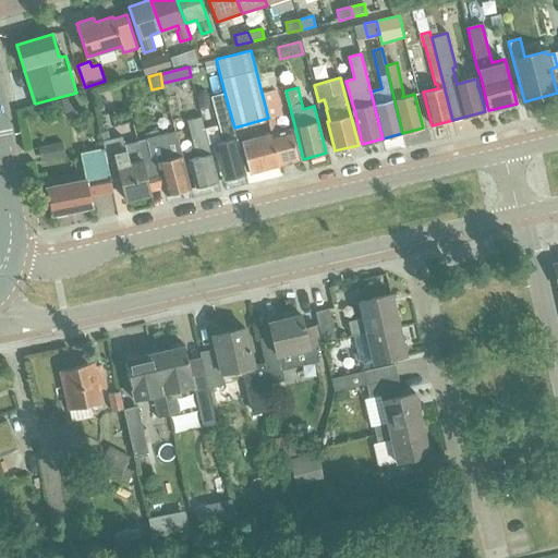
[(277,91),(262,94),(268,118),(273,133),(280,165),(299,160),(291,129),(278,132),(275,118),(282,116),(277,91)]
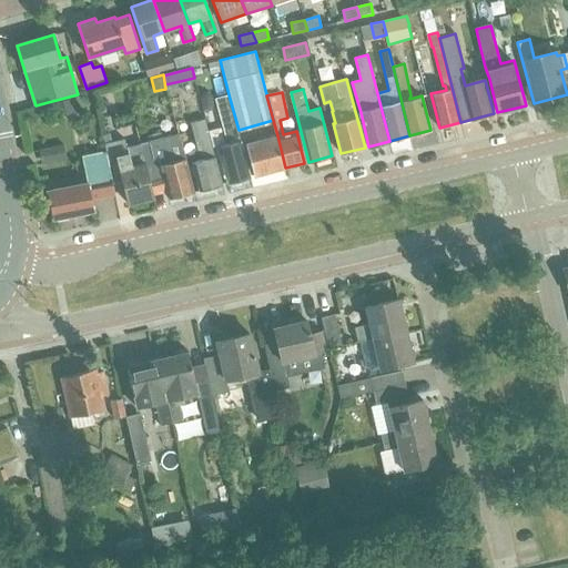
[(230,99),(214,102),(224,140),(227,140),(227,143),(217,146),(227,183),(251,178),(239,130),(230,99)]
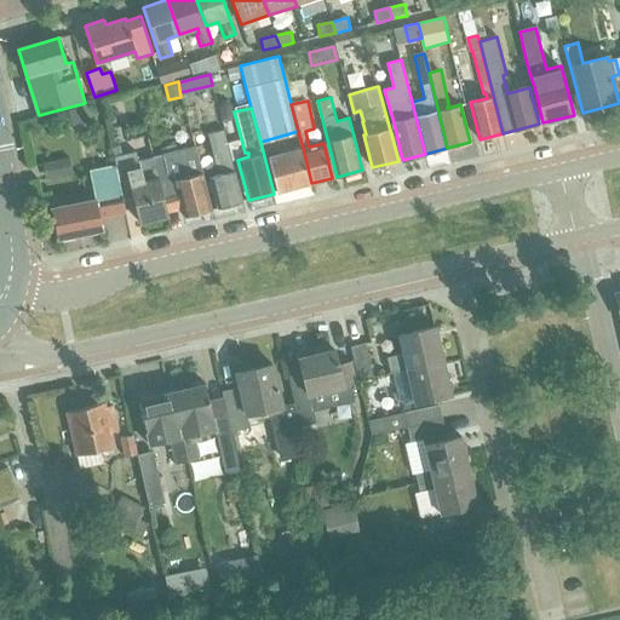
[(218,170),(223,167),(225,173),(210,177),(217,207),(242,201),(224,130),(208,133),(218,170)]
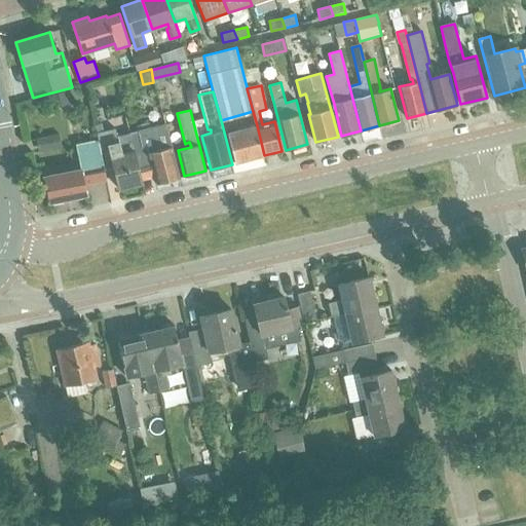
[(141,180),(129,133),(118,135),(116,128),(104,132),(102,123),(96,124),(98,133),(97,133),(98,139),(104,171),(114,167),(119,190),(142,184),(141,180)]
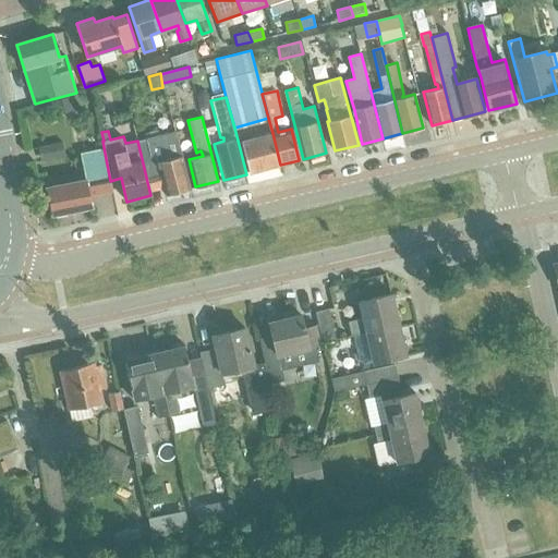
[(137,141),(149,191),(164,187),(166,195),(191,189),(176,131),(137,141)]
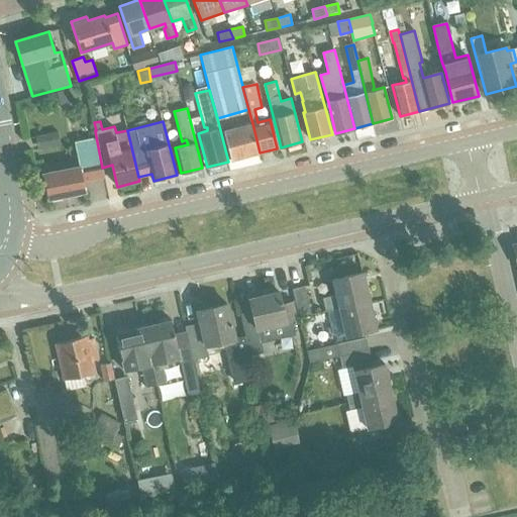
[(260,152),(252,123),(223,130),(231,161),(260,152)]
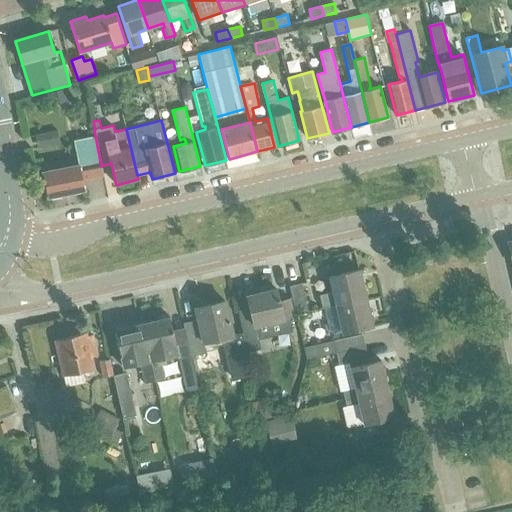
[(58,130),(36,134),(39,148),(61,144),(58,130)]
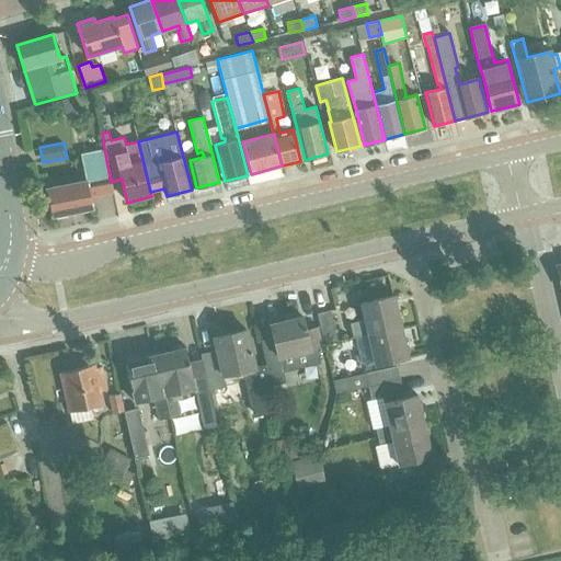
[(113,192),(111,182),(104,148),(80,153),(86,181),(48,189),(53,216),(93,208),(91,196),(113,192)]
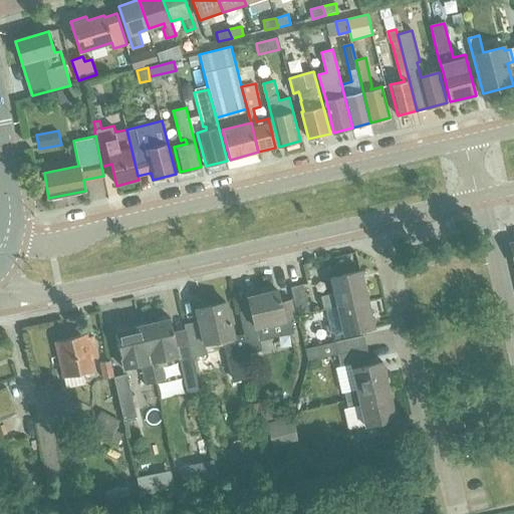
[(334,293),(321,296),(324,310),(337,307),(368,300),(361,272),(330,279),(334,293)]
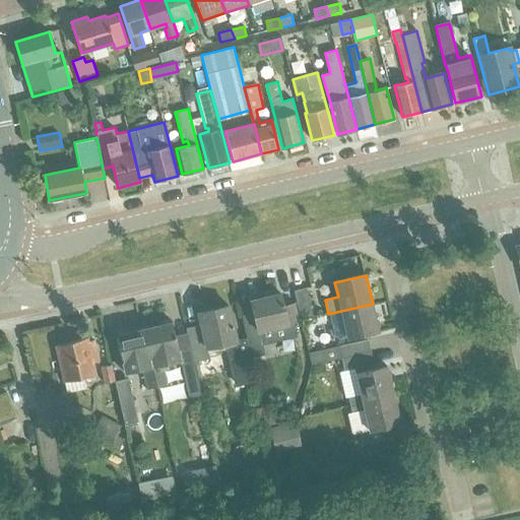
[(294,290),(301,320),(313,317),(307,288),(294,290)]
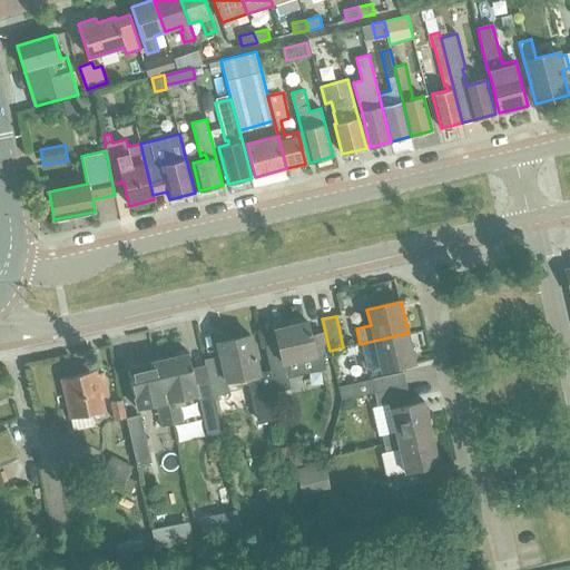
[(324,354),(326,353),(322,333),(311,336),(307,322),(275,330),(277,343),(265,345),(271,371),(275,392),(292,389),(288,377),(327,369),(324,354)]
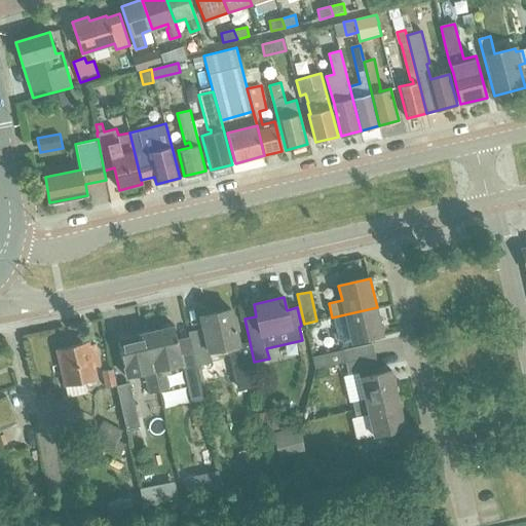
[(377,307),(345,314),(351,343),(383,336),(377,307)]
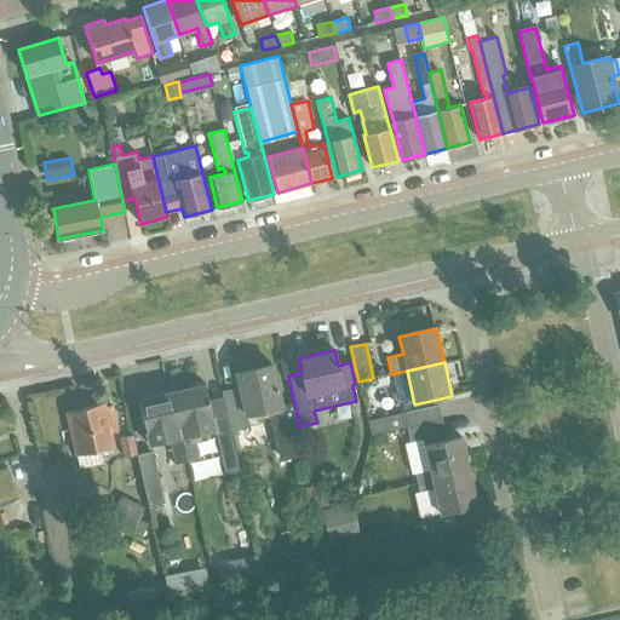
[(222,391),(231,432),(250,428),(247,414),(281,407),(282,407),(281,406),(273,365),(237,372),(240,388),(222,391)]
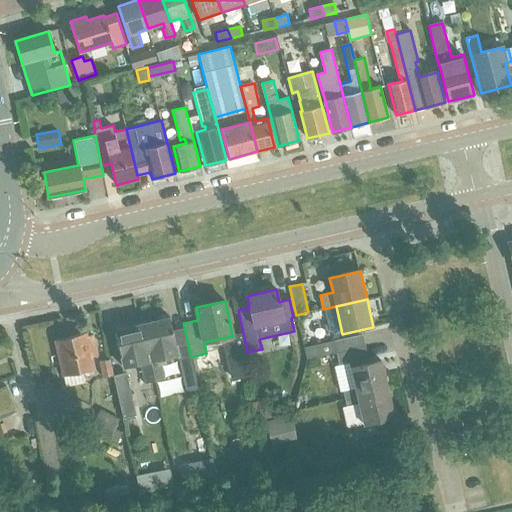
[(156,320),(142,323),(149,351),(151,363),(155,381),(165,378),(161,365),(166,364),(165,358),(178,355),(175,345),(169,317),(167,317),(166,314),(155,317),(156,320)]
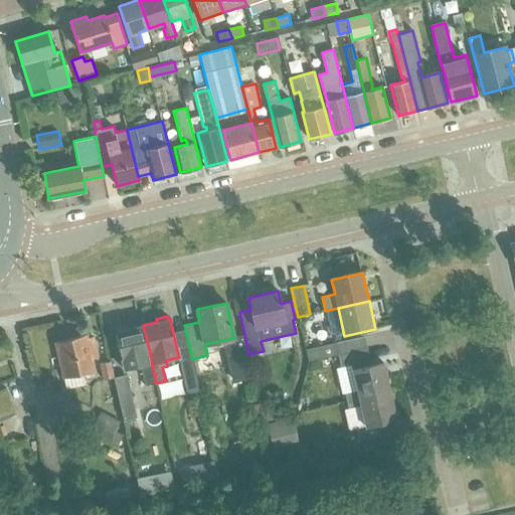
[(119,331),(116,331),(125,371),(128,370),(142,367),(142,368),(152,365),(150,353),(143,325),(129,328),(129,325),(128,325),(118,328),(119,331)]
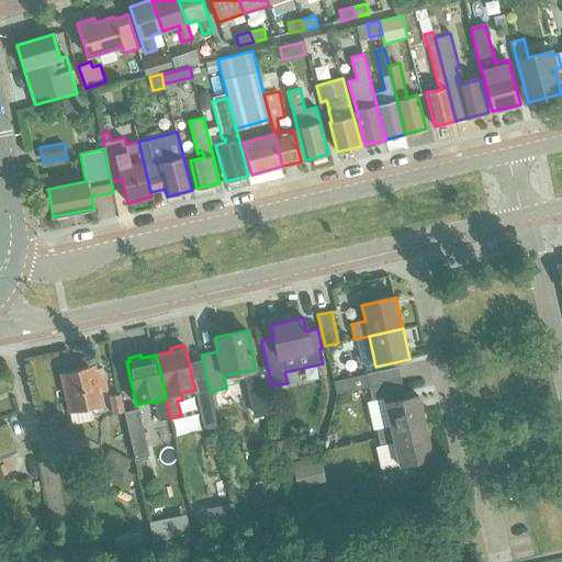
[(255,368),(256,369),(255,369),(256,375),(245,378),(254,417),(277,413),(271,386),(267,366),(255,368)]
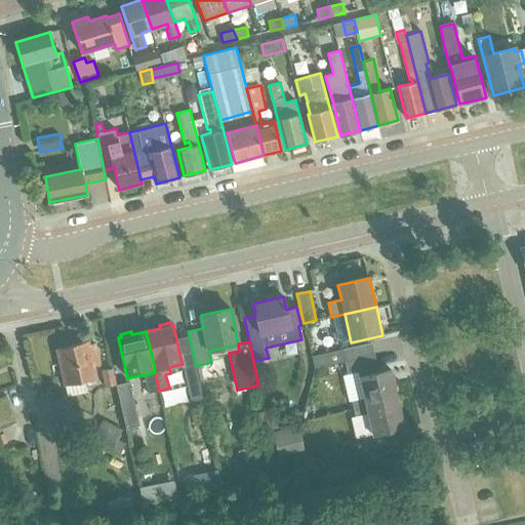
[(96,344),(88,346),(88,342),(57,350),(65,386),(95,379),(90,354),(98,353),(96,344)]
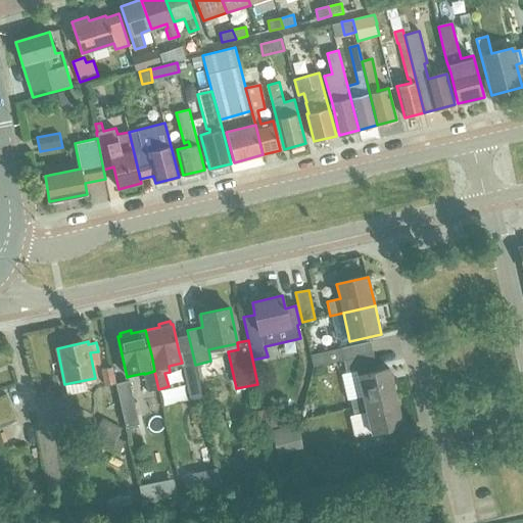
[(325,365),(344,361),(373,353),(371,342),(323,352),(325,365)]
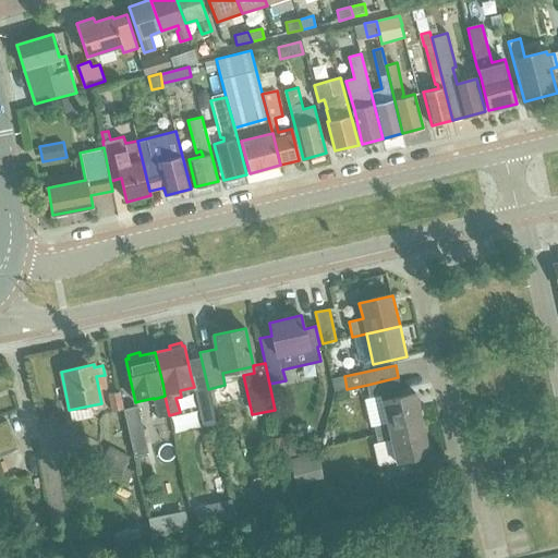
[(398,377),(367,385),(371,398),(401,391),(398,377)]
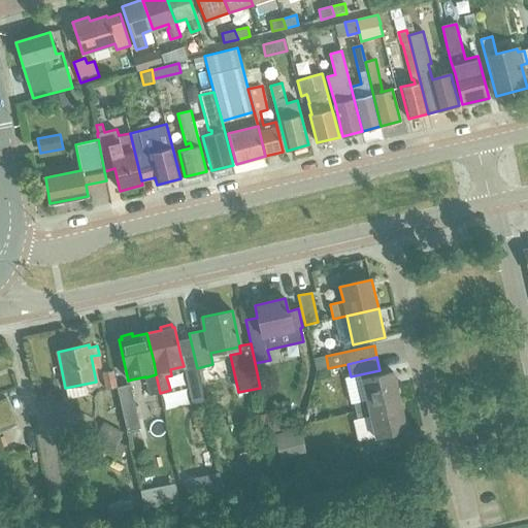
[(203,399),(197,368),(185,370),(191,402),(203,399)]
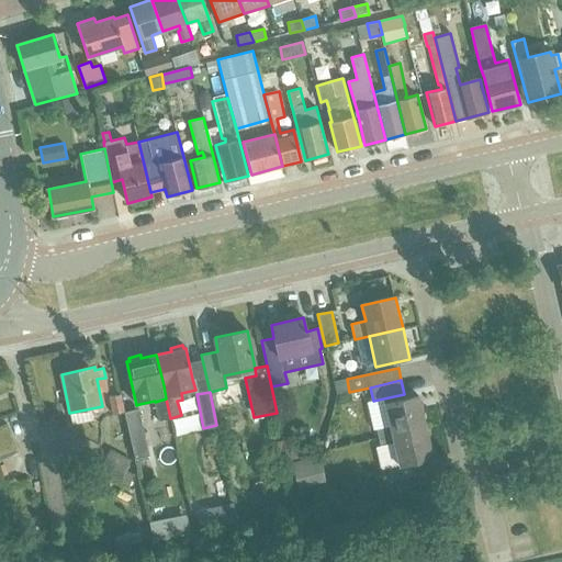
[(124,412),(123,411),(125,411),(122,394),(110,396),(113,414),(124,412)]
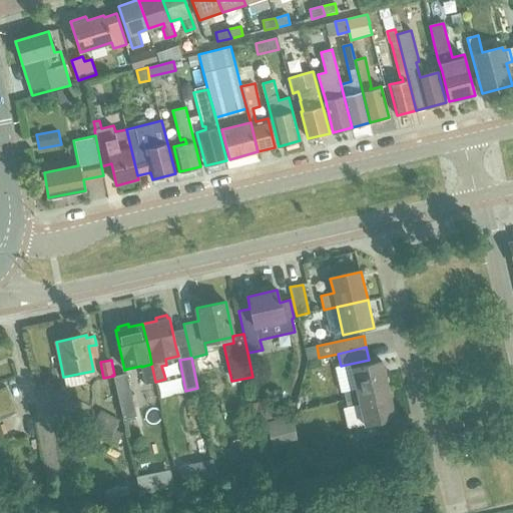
[(344,393),(345,401),(389,391),(382,362),(351,369),(356,390),(344,393)]
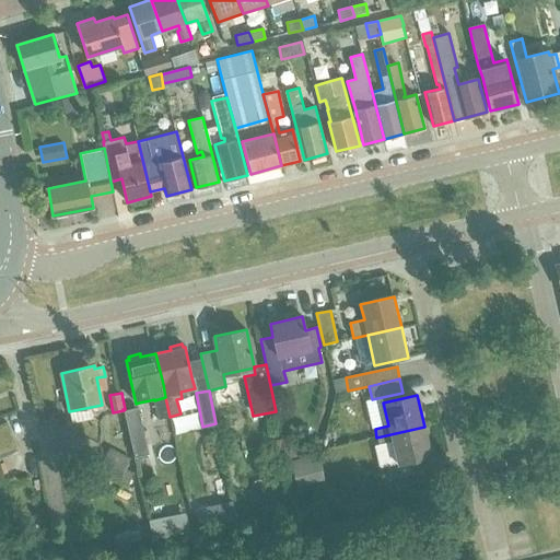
[(165,397),(154,400),(159,419),(170,417),(165,397)]
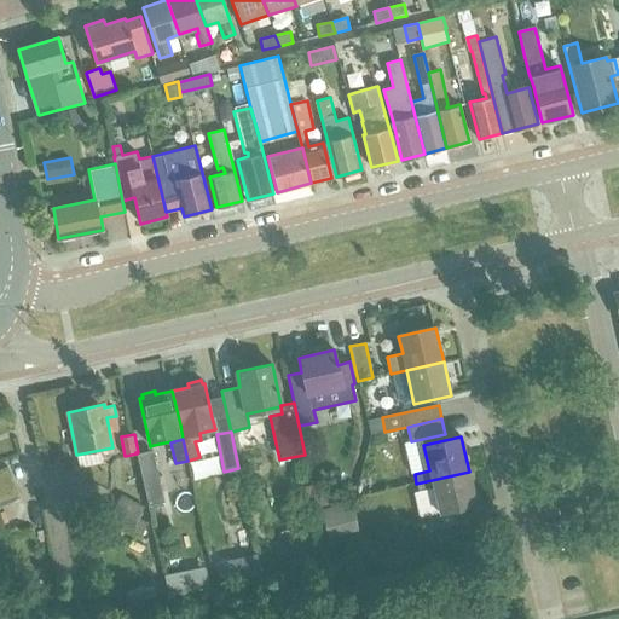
[(138,452),(136,452),(137,453),(148,507),(162,503),(154,466),(150,450),(138,452)]
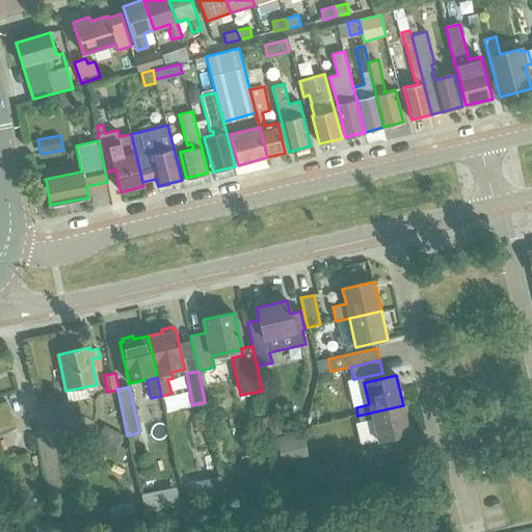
[(0,430),(15,425),(6,402),(0,404),(0,430)]
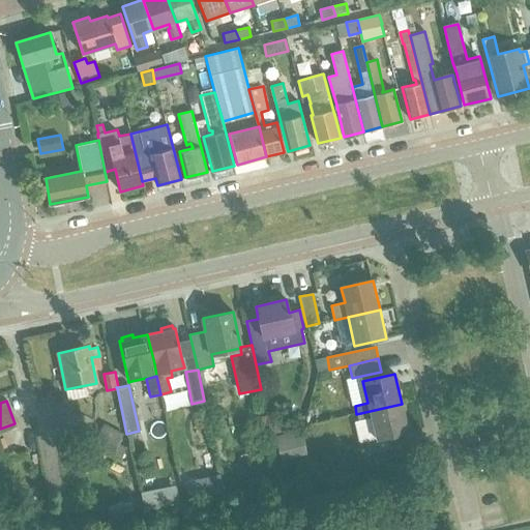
[(402,404),(356,414),(358,420),(372,417),(376,439),(365,442),(369,454),(399,447),(395,436),(408,433),(402,404)]
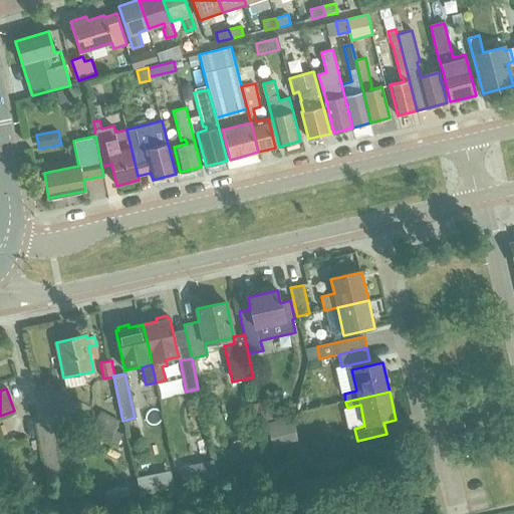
[(268,400),(259,402),(262,421),(272,419),(268,400)]
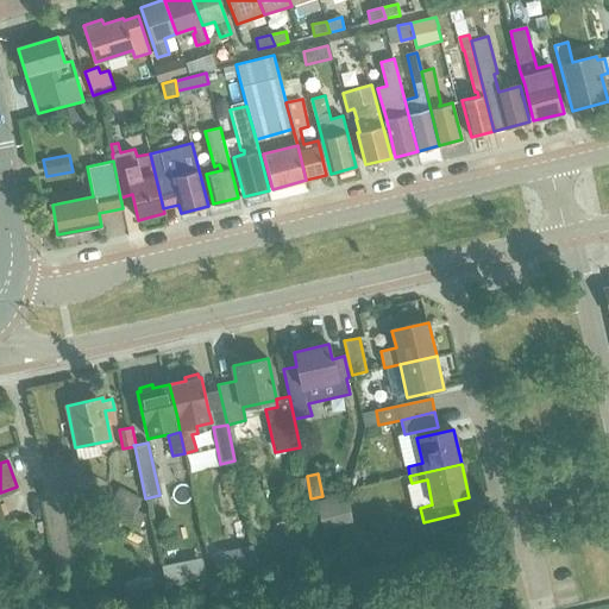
[(337,497),(316,502),(322,529),(352,522),(347,502),(338,503),(337,497)]
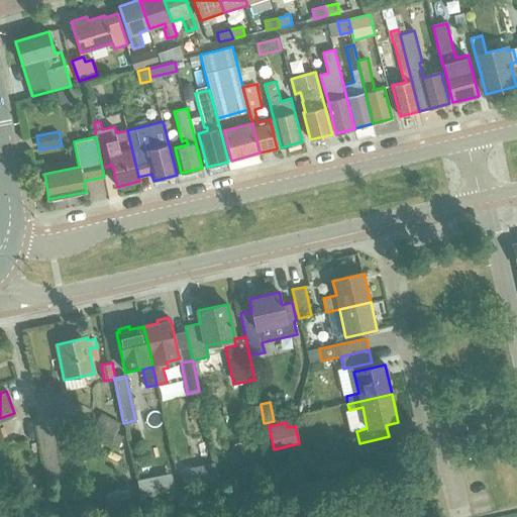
[(96,423),(90,434),(108,443),(114,433),(96,423)]
